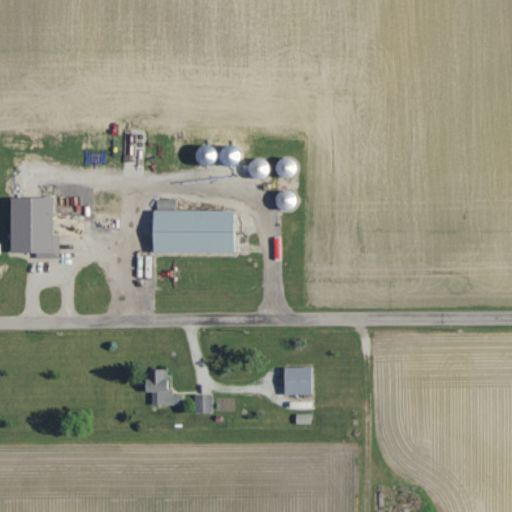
[(263,157),(247,165),(256,182),(271,174),(263,157)]
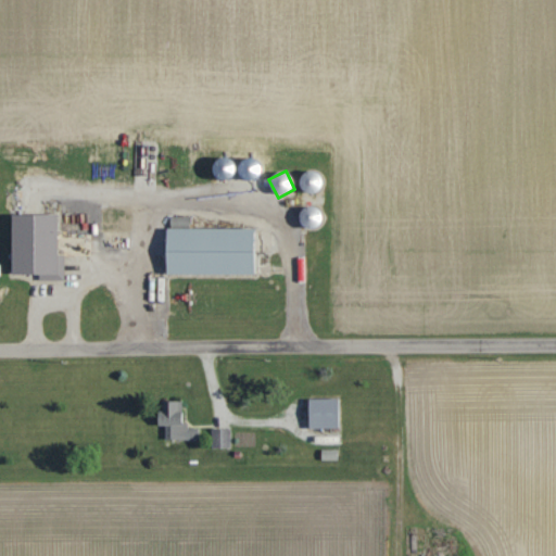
[(299,184),(311,197),(324,185),(313,172),(299,184)]
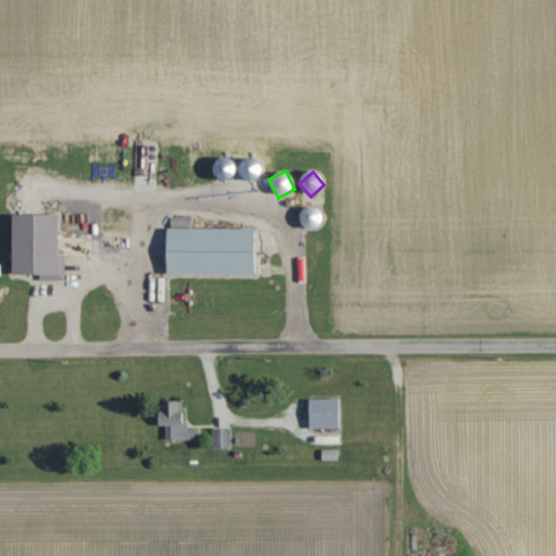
[(321,212),(304,206),(300,225),(316,229),(321,212)]
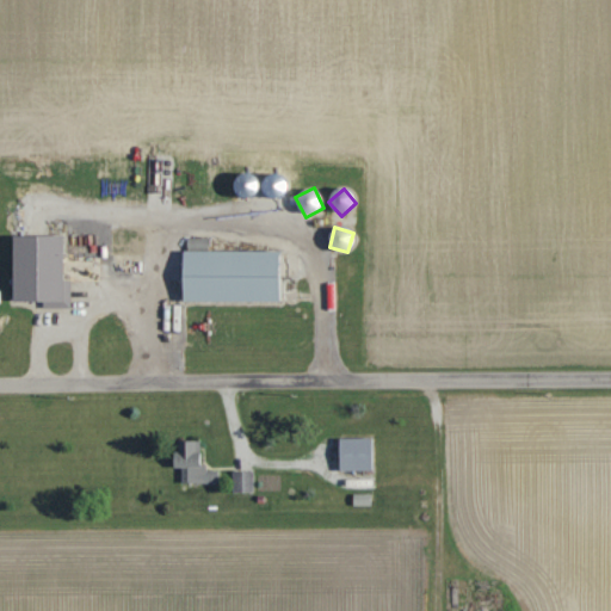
[(279,302),(281,252),(184,252),(184,302),(279,302)]
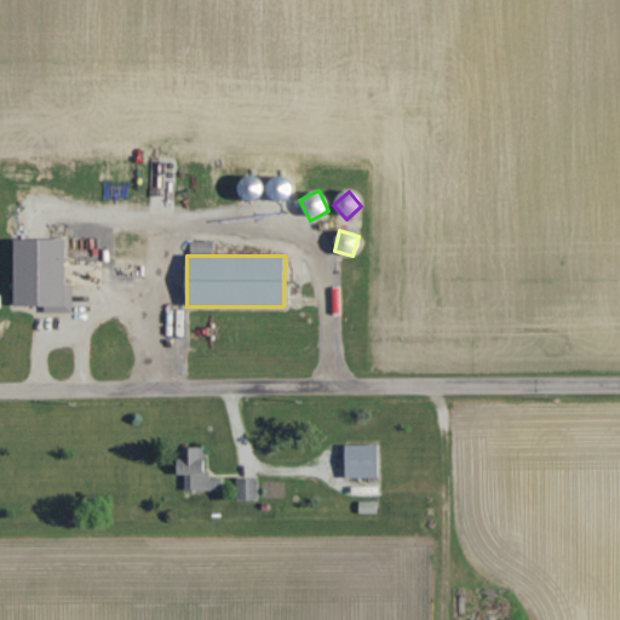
[(379,478),(379,446),(345,446),(345,478),(379,478)]
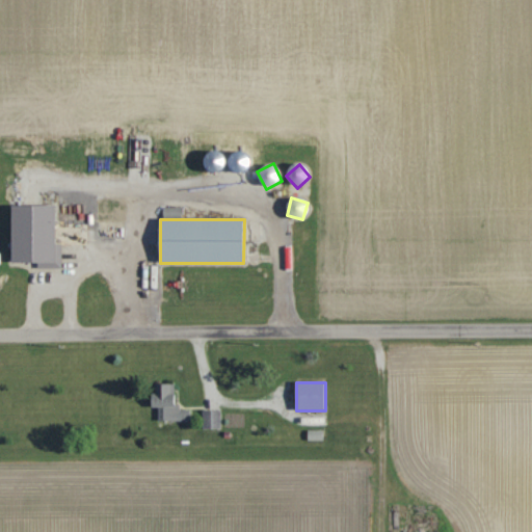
[(190,421),(190,407),(175,407),(175,383),(153,383),(153,407),(159,407),(159,420),(190,421)]
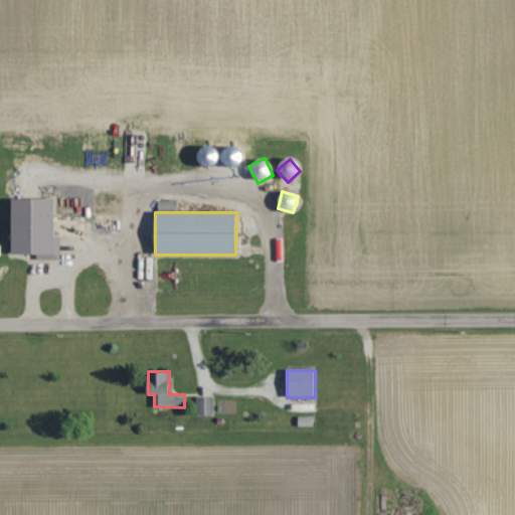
[(213,415),(213,397),(196,397),(196,415),(213,415)]
